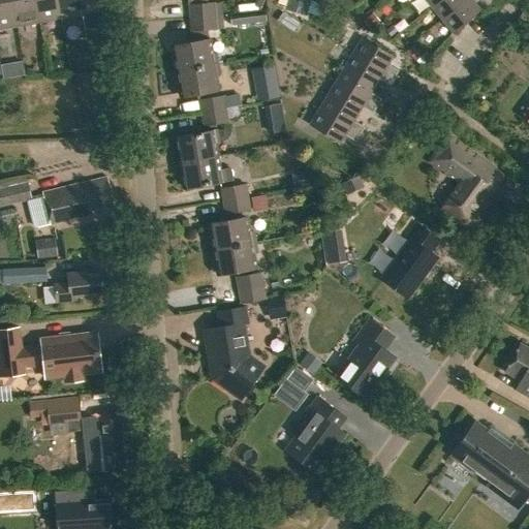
[(0,0),(0,29),(17,27),(10,0),(0,0)]
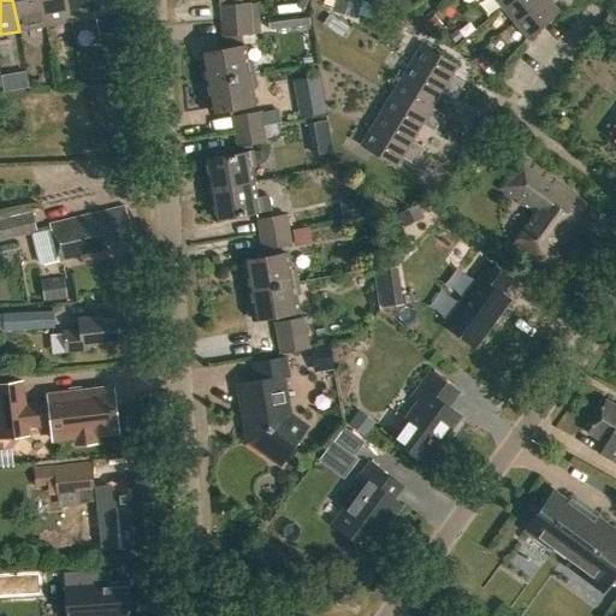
[(12,0),(19,31),(45,27),(39,0),(12,0)]
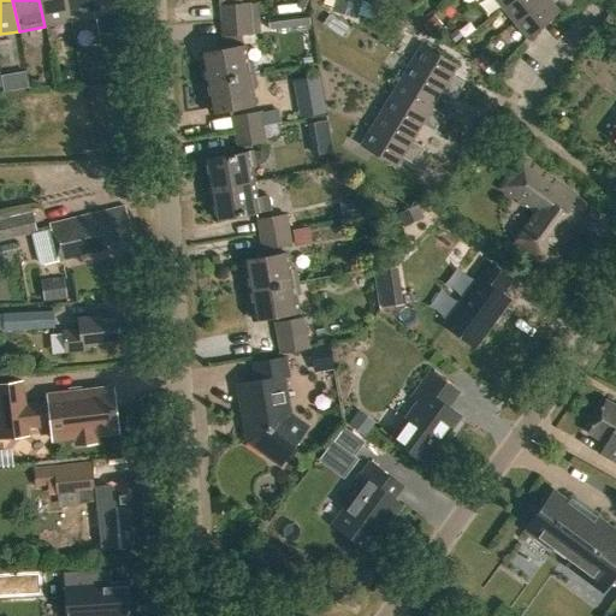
[(39,0),(45,27),(70,22),(66,0),(39,0)]
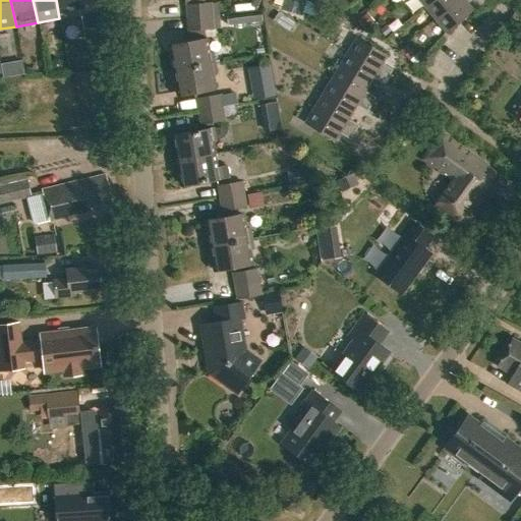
[(82,13),(83,29),(101,27),(99,7),(96,7),(95,0),(56,0),(59,18),(82,13)]
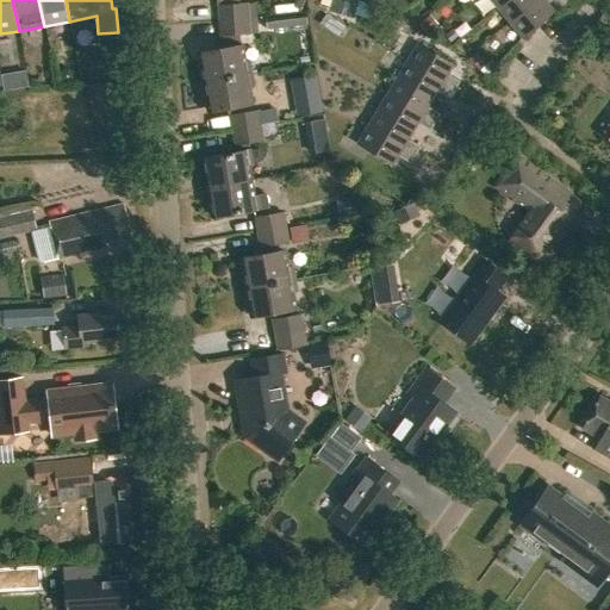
[(218,0),(221,37),(249,35),(248,5),(240,5),(238,0),(218,0)]
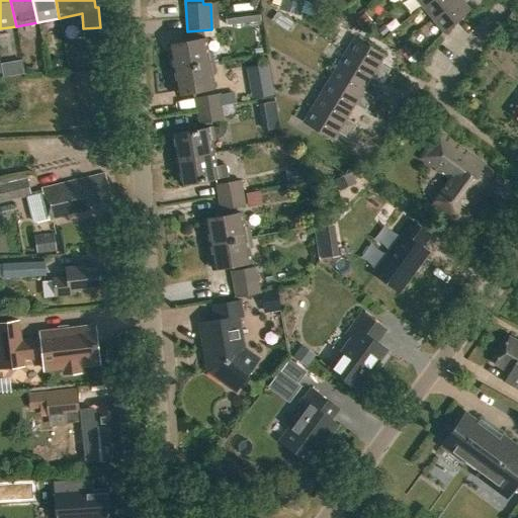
[(304,0),(281,0),(278,9),(298,16),(304,0)]
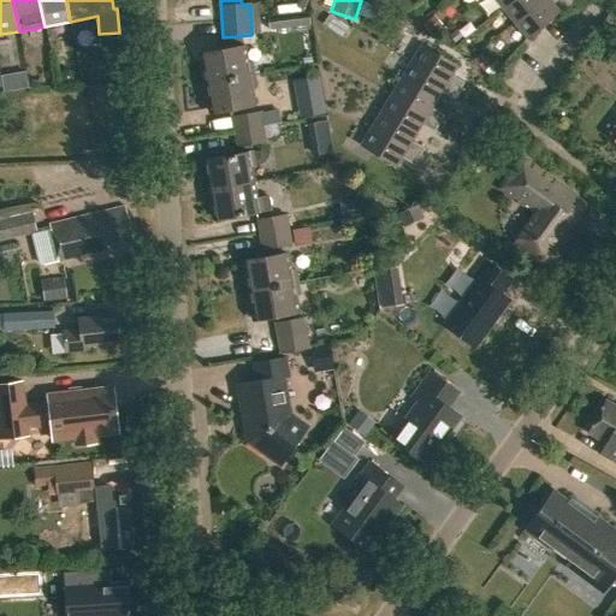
[(510,0),(502,9),(514,23),(542,0),(510,0)]
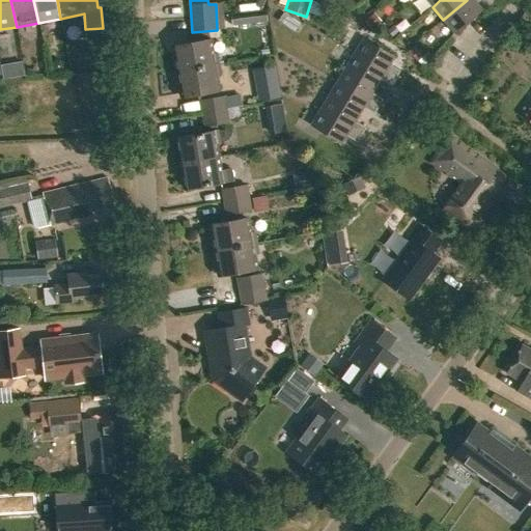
[(467,0),(443,20),(453,33),(481,10),(476,4),(479,0),(467,0)]
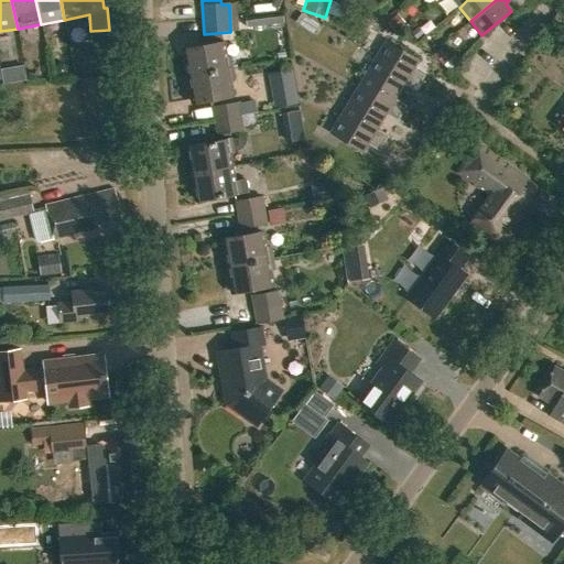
[(250,19),(251,28),(283,24),(283,15),(250,19)]
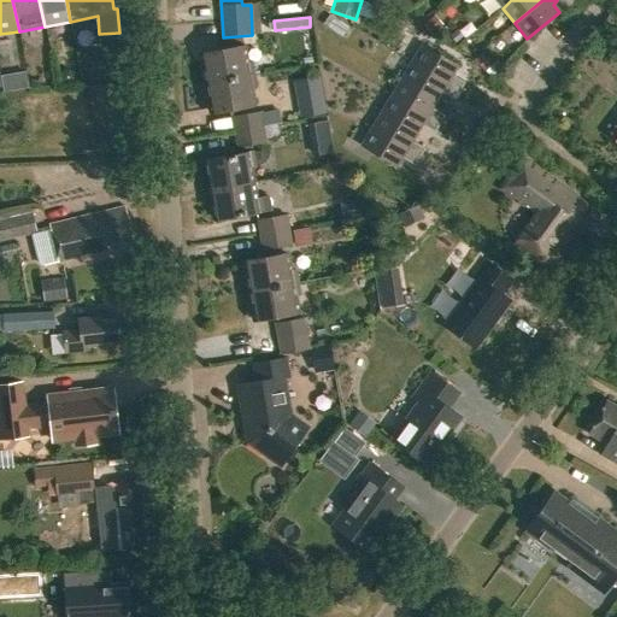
[(458,29),(450,36),(456,43),(464,35),(458,29)]
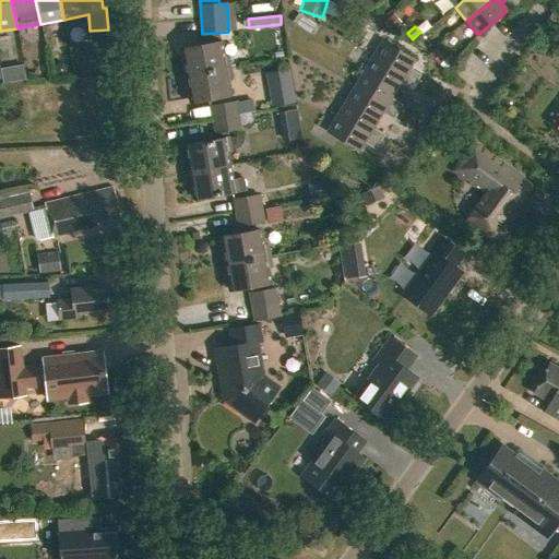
[(381,40),(372,56),(416,82),(420,74),(409,68),(414,60),(381,40)]
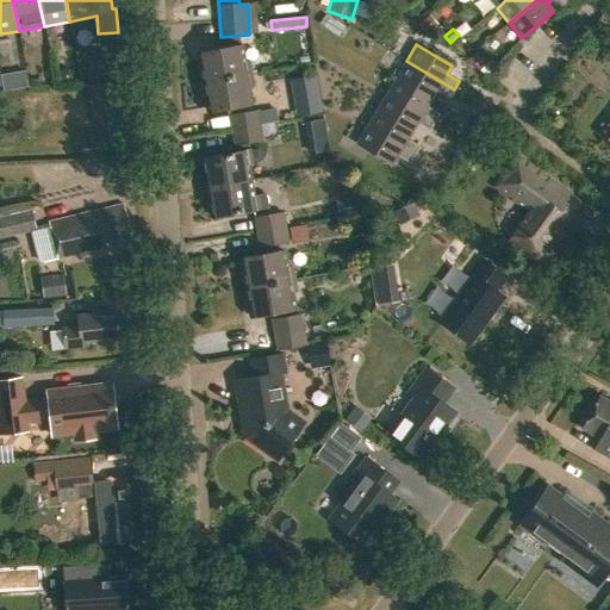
[(199,55),(204,83),(251,75),(249,63),(244,63),(242,47),(199,55)]
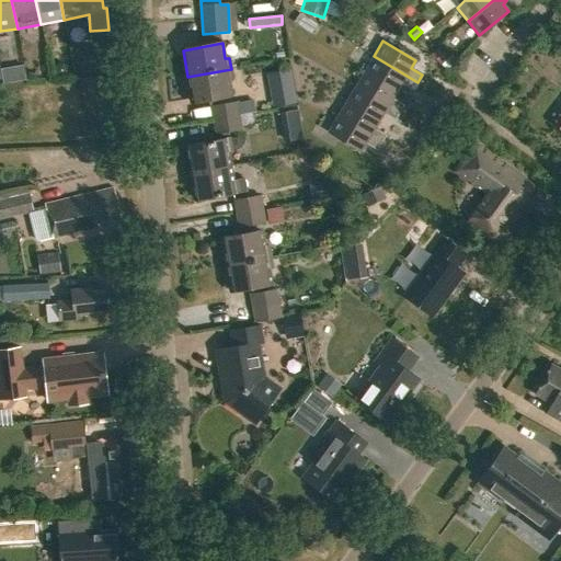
[(374,56),(365,71),(397,91),(401,83),(413,90),(418,82),(374,56)]
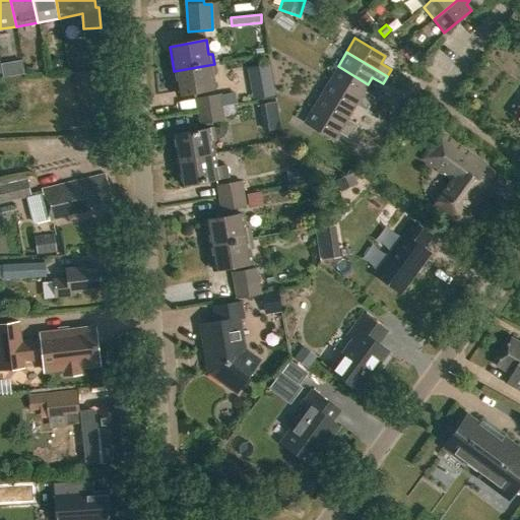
[(21,62),(1,65),(3,78),(23,74),(21,62)]
